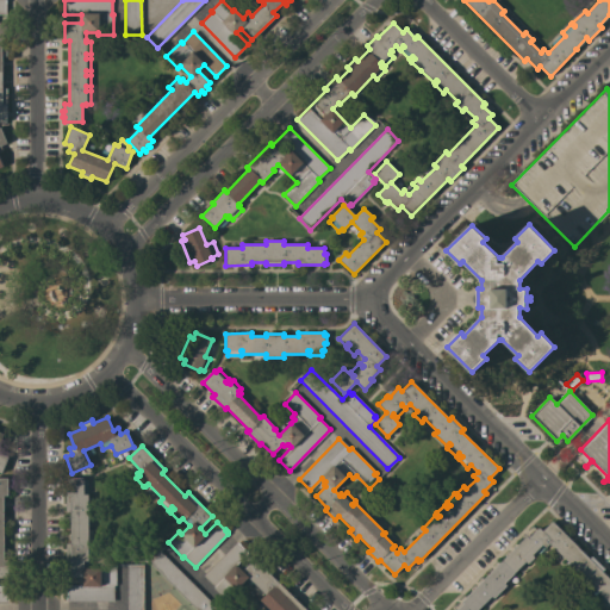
[(0,602),(0,478),(7,478),(7,483),(11,483),(11,490),(7,490),(7,496),(4,496),(4,560),(12,560),(12,578),(0,578),(0,586),(8,586),(8,601),(7,601),(7,602),(0,602)]
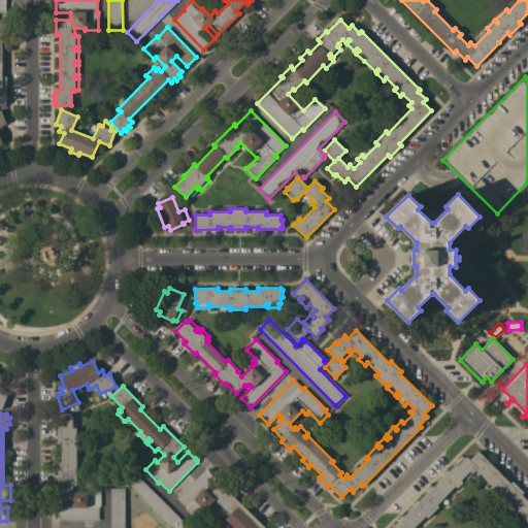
[(76,458),(79,458),(79,483),(76,483),(76,492),(86,492),(86,489),(100,489),(100,506),(98,506),(99,520),(58,521),(58,507),(72,507),(72,503),(70,502),(69,501),(69,500),(57,500),(57,470),(61,470),(61,442),(57,442),(57,414),(72,414),(72,416),(76,416),(76,429),(79,429),(79,441),(75,442),(76,458)]
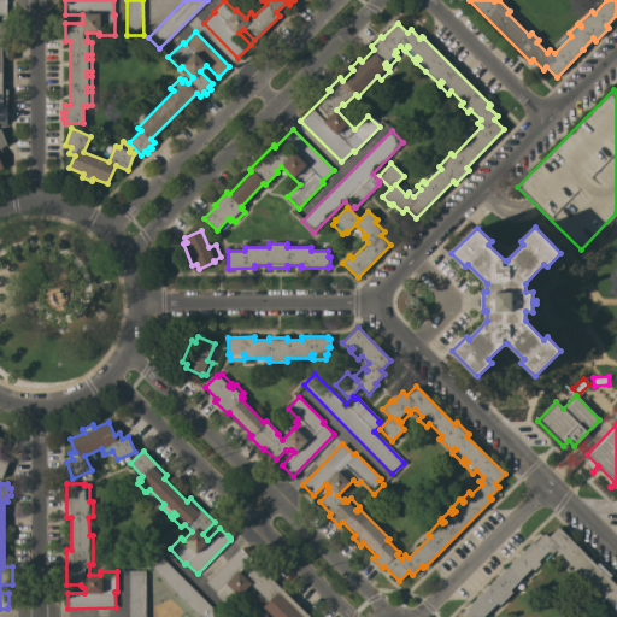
[(462,616),(466,612),(465,610),(466,609),(466,607),(532,542),(533,542),(534,541),(535,542),(545,533),(548,538),(558,527),(595,565),(598,563),(611,575),(609,577),(616,586),(616,616),(616,615),(616,611),(613,615),(605,605),(609,603),(606,600),(603,604),(594,595),(598,592),(594,588),(591,592),(570,571),(574,568),(556,550),(551,553),(548,551),(545,554),(547,558),(542,563),(540,559),(538,562),(540,564),(533,570),(530,568),(510,589),(512,592),(499,605),(497,603),(485,615),(487,616),(462,616)]
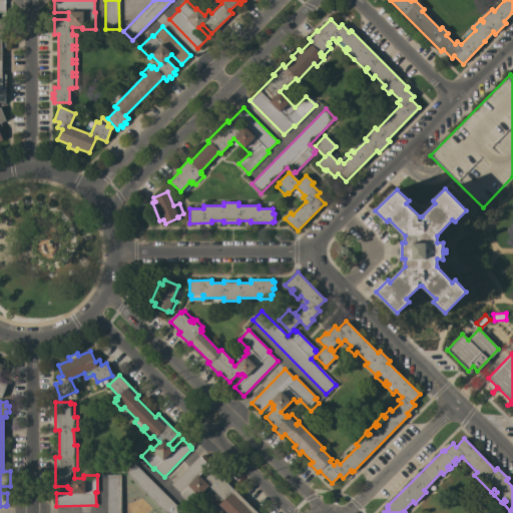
[(226,512),(218,505),(223,500),(221,498),(219,501),(212,494),(215,492),(213,490),(210,492),(206,488),(204,490),(204,489),(198,495),(197,495),(188,504),(179,494),(180,493),(170,484),(199,456),(208,465),(198,475),(203,480),(213,470),(233,489),(258,512),(226,512)]
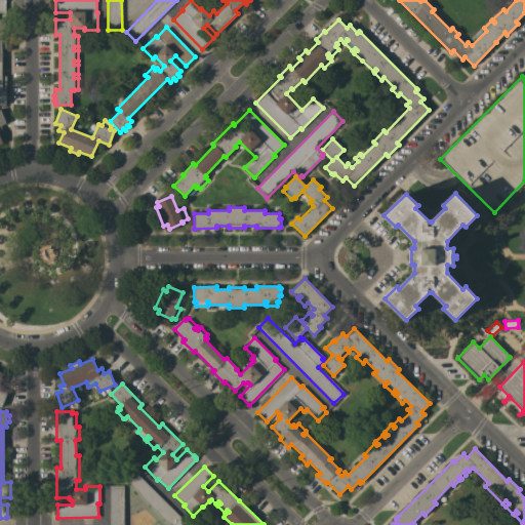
[(185,521),(179,524),(168,524),(127,484),(137,474),(185,521)]
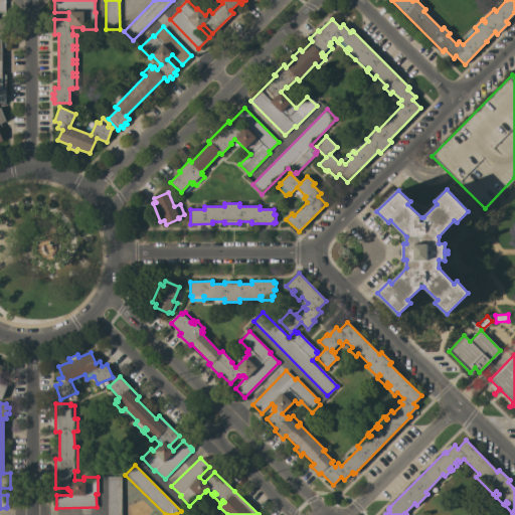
[(108,514),(108,477),(121,477),(121,514),(108,514)]
